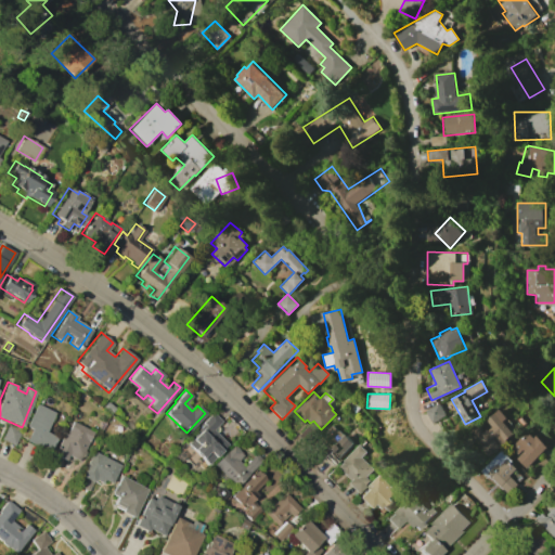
[(106,401),(114,409),(108,415),(101,408),(106,401)]
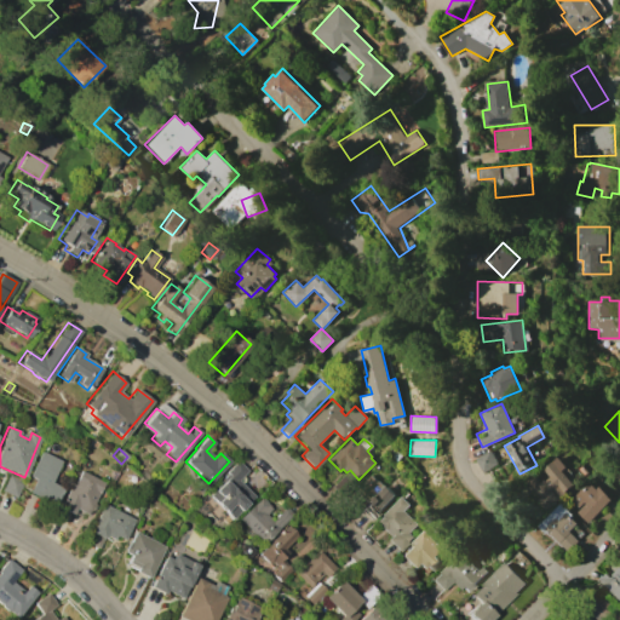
[(34,480),(28,476),(40,451),(61,461),(50,482),(61,488),(52,504),(28,492),(34,480)]
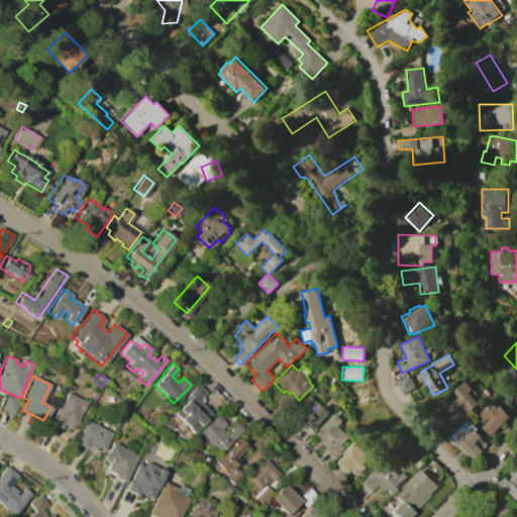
[(396,382),(402,394),(415,388),(409,376),(396,382)]
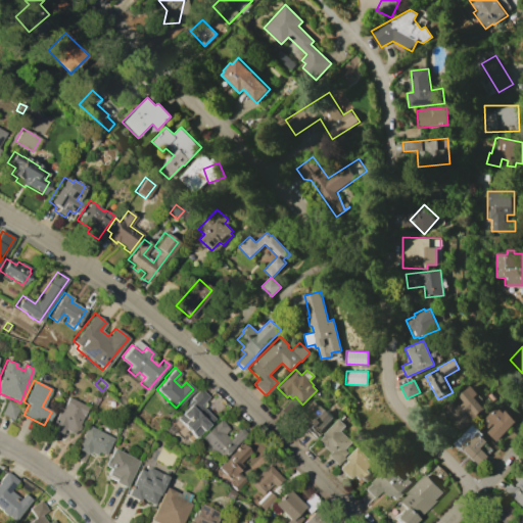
[(463,402),(458,396),(470,385),(477,393),(473,397),(483,409),(476,415),(477,417),(461,431),(455,423),(459,420),(452,412),(463,402)]
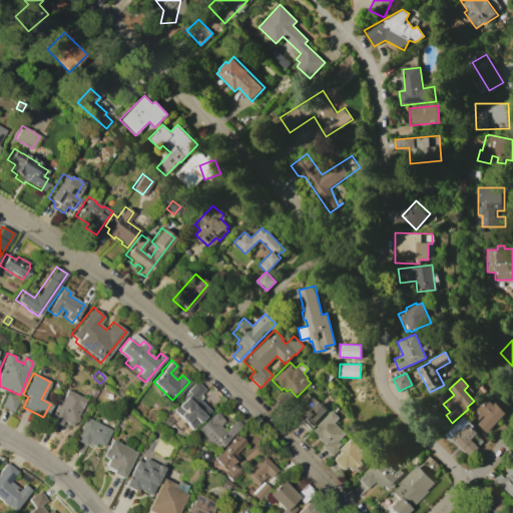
[(183,399),(181,397),(187,392),(186,390),(195,381),(203,389),(195,397),(208,411),(190,429),(171,410),(183,399)]
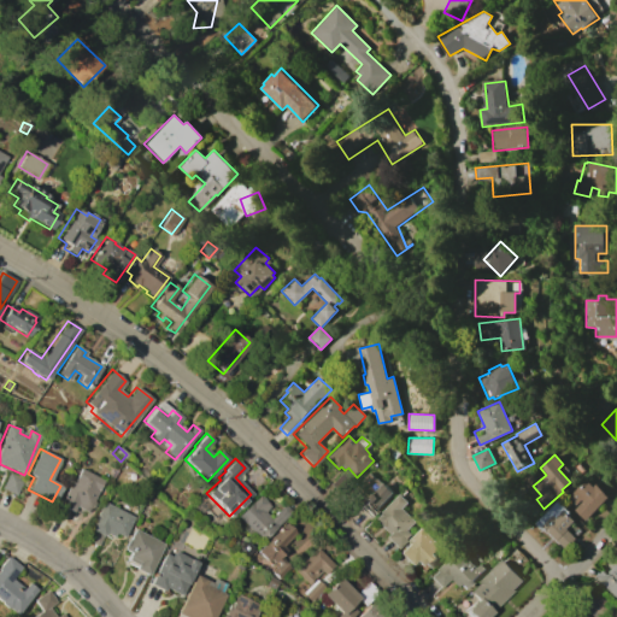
[(77,466),(104,481),(98,491),(97,491),(92,500),(93,503),(92,506),(88,507),(86,512),(75,506),(71,511),(58,504),(77,466)]
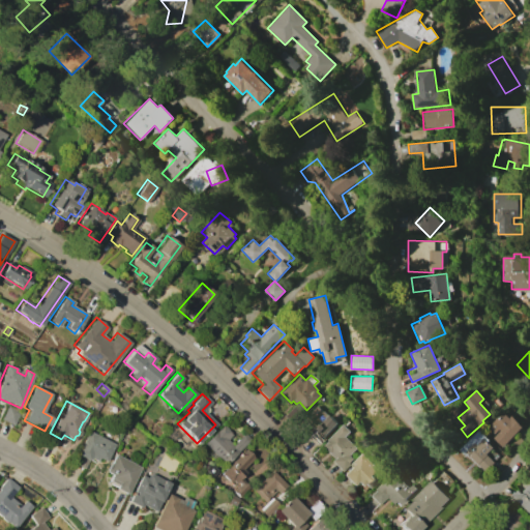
[(318,404),(337,423),(322,439),(302,419),(318,404)]
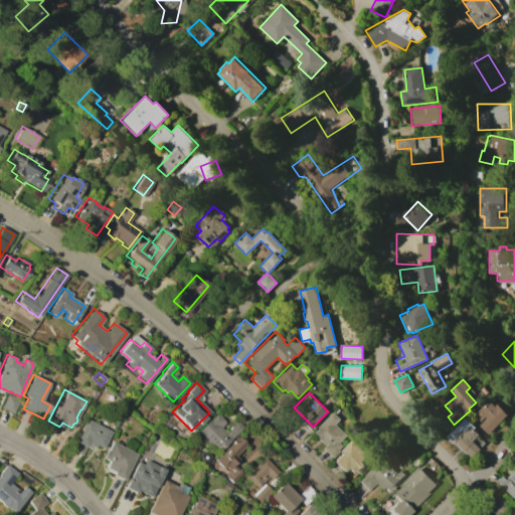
[(285,393),(294,402),(284,412),(275,403),(285,393)]
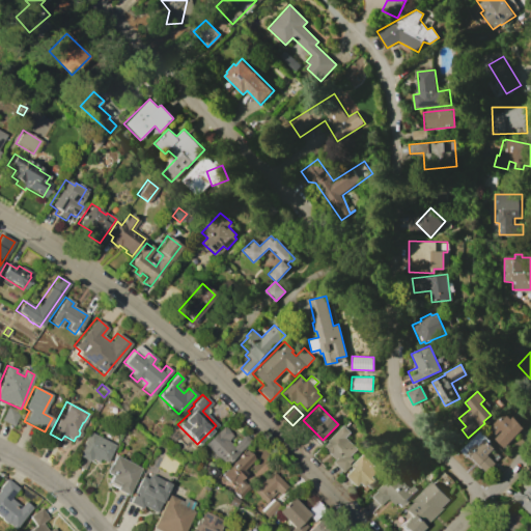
[(7,407),(20,413),(12,426),(1,420),(7,407)]
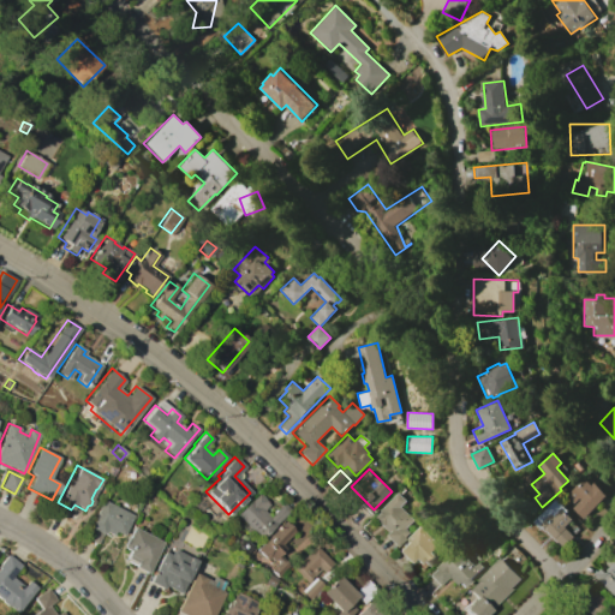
[(577,485),(575,485),(578,483),(580,484),(585,481),(590,485),(593,482),(603,493),(605,495),(581,518),(572,508),(580,500),(579,499),(573,503),(566,496),(577,485)]
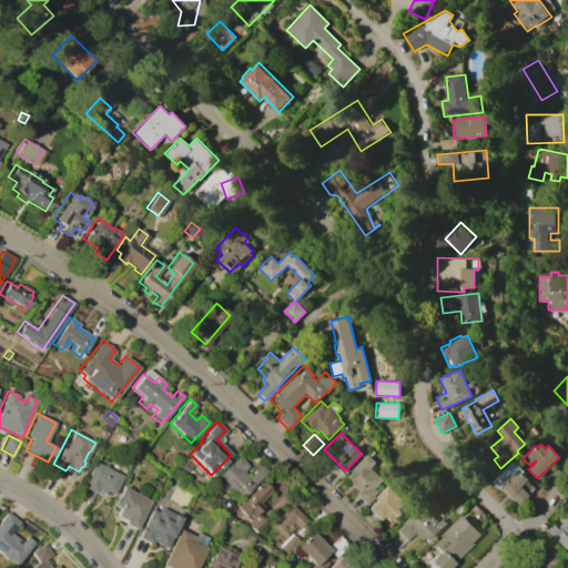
[(237,454),(246,463),(245,464),(247,466),(242,472),(249,477),(261,465),(267,470),(241,498),(217,476),(237,454)]
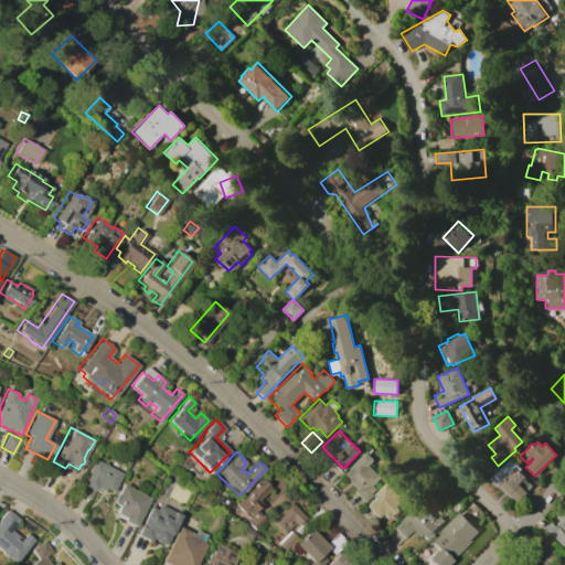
[(364,452),(373,460),(368,466),(380,478),(372,486),(376,490),(363,503),(351,491),(359,483),(353,478),(359,472),(351,466),(364,452)]
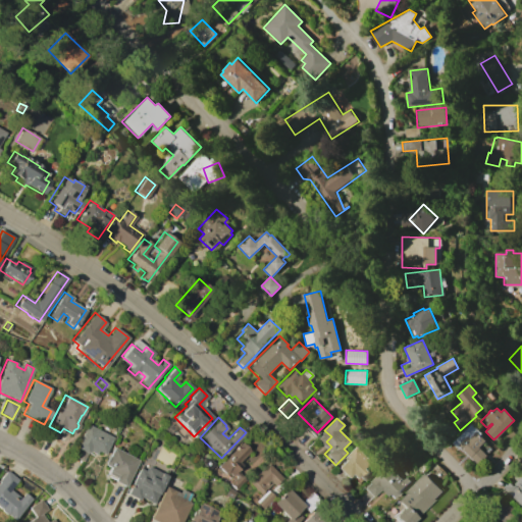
[(75,448),(74,447),(86,423),(112,437),(104,455),(96,451),(95,454),(88,451),(83,461),(71,456),(75,448)]
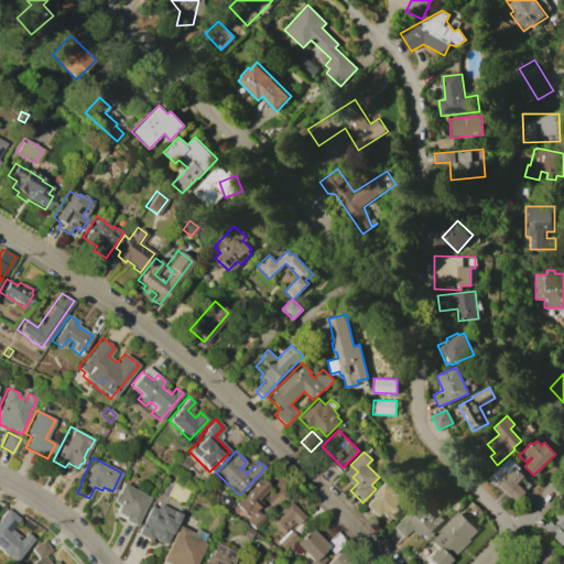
[(505,470),(507,474),(514,466),(524,476),(517,484),(525,492),(517,502),(495,481),(505,470)]
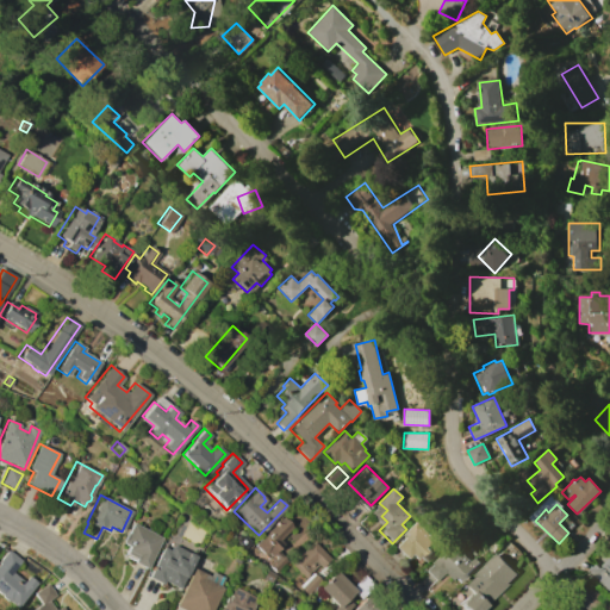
[(281,517),(292,528),(275,543),(279,548),(277,552),(286,560),(274,572),(267,565),(275,558),(272,554),(269,556),(266,553),(263,555),(254,545),(281,517)]
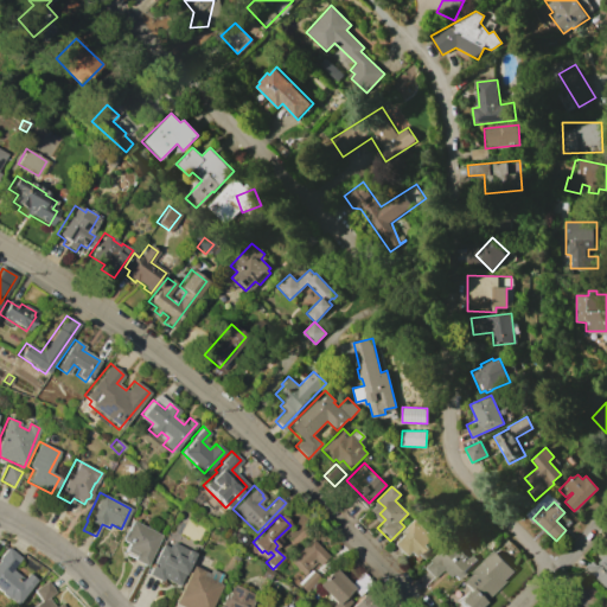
[(416,518),(435,537),(428,544),(432,548),(420,560),(414,554),(411,556),(407,551),(402,556),(390,543),(416,518)]
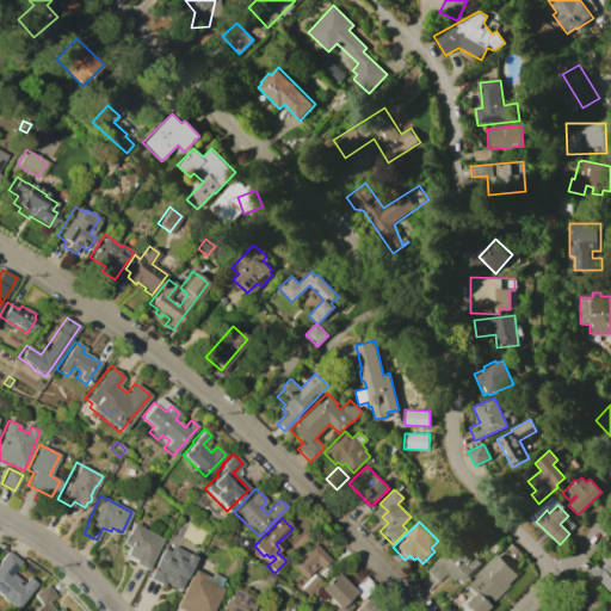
[(131,523),(161,538),(146,569),(133,563),(134,560),(124,554),(128,547),(121,543),(131,523)]
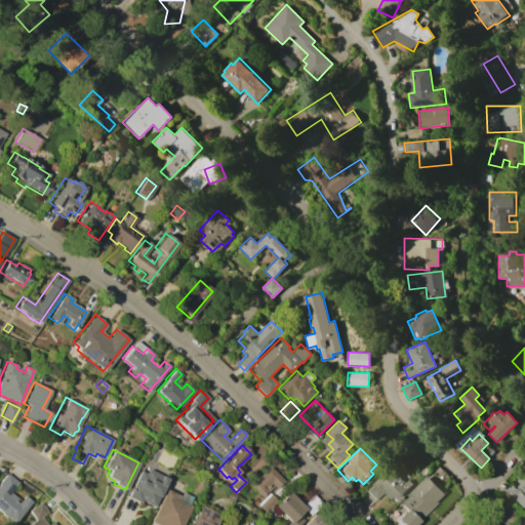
[(206,459),(214,468),(208,475),(200,467),(206,459)]
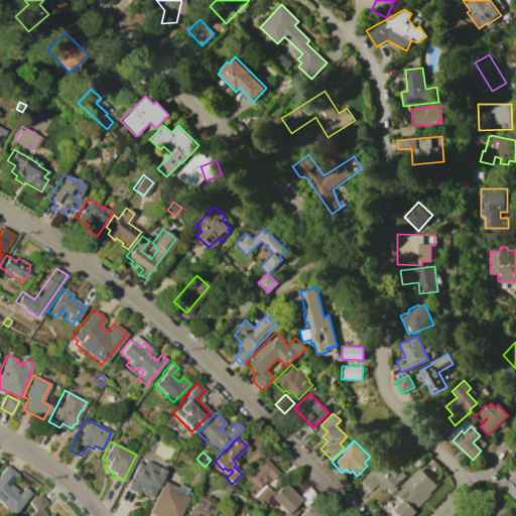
[(264,457),(278,473),(271,480),(268,477),(256,488),(244,476),(264,457)]
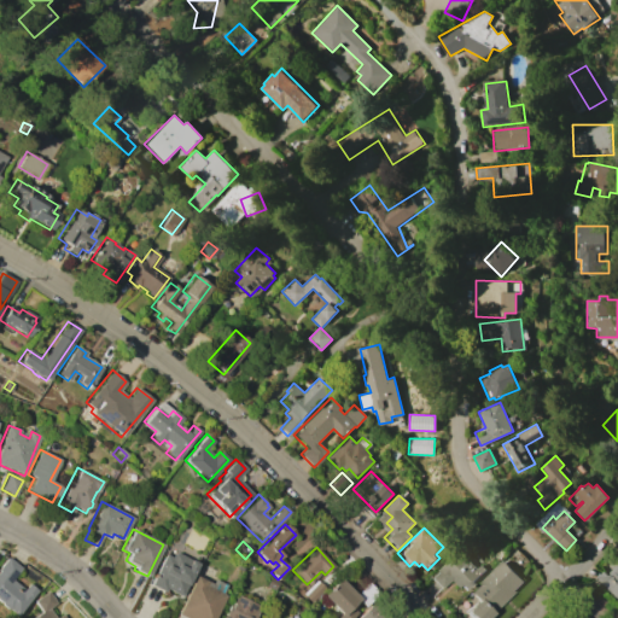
[(602,571),(606,575),(617,563),(617,553),(614,551),(617,547),(617,595),(614,599),(594,579),(602,571)]
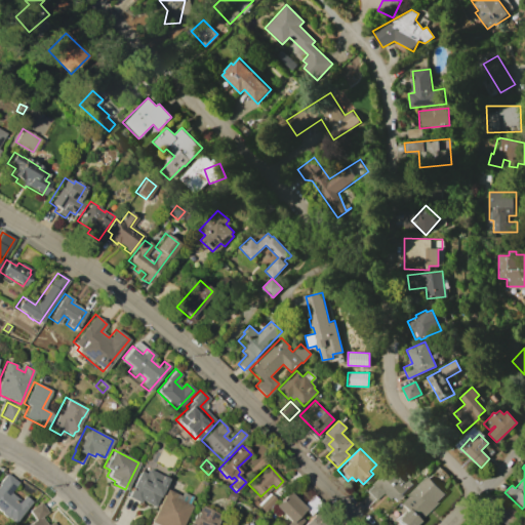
[(374,482),(390,467),(406,483),(409,480),(412,484),(395,501),(390,497),(388,499),(380,493),(374,500),(365,491),(374,482)]
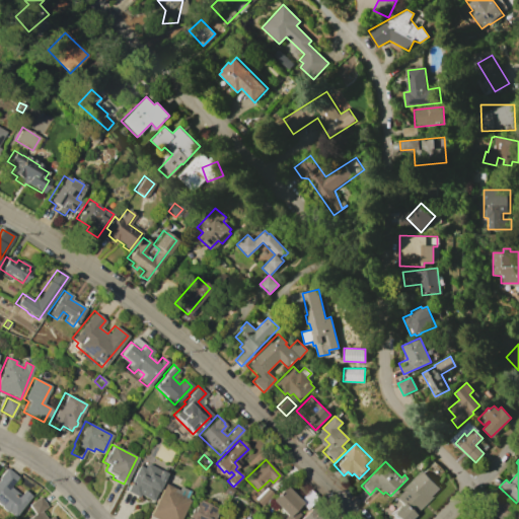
[(138,465),(144,467),(146,463),(165,473),(151,501),(138,495),(137,497),(125,491),(138,465)]
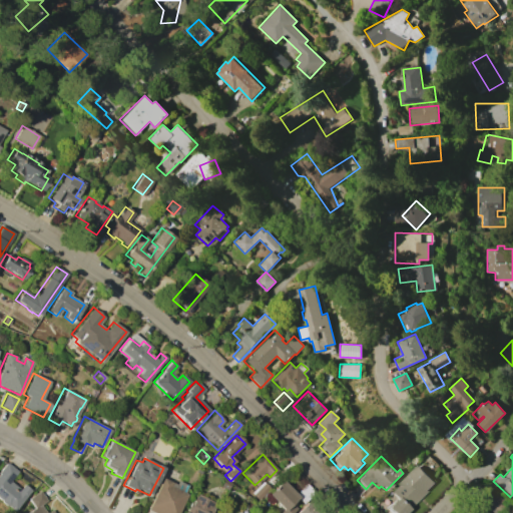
[(0,469),(6,462),(17,471),(9,481),(19,489),(23,484),(30,490),(14,511),(0,499),(0,469)]
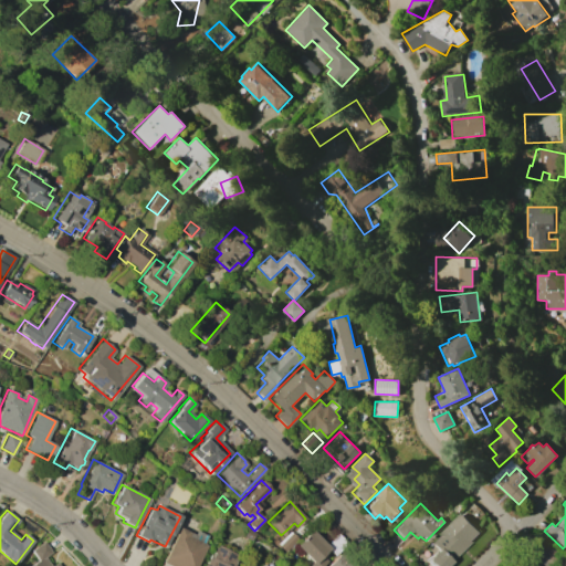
[(437,549),(430,543),(460,513),(480,533),(446,565),(432,565),(426,559),(437,549)]
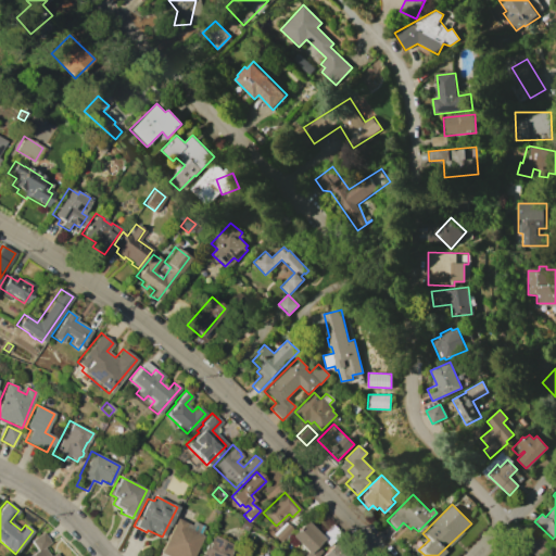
[(174,522),(173,521),(175,517),(190,525),(192,520),(203,526),(200,534),(202,535),(191,555),(164,555),(158,553),(174,522)]
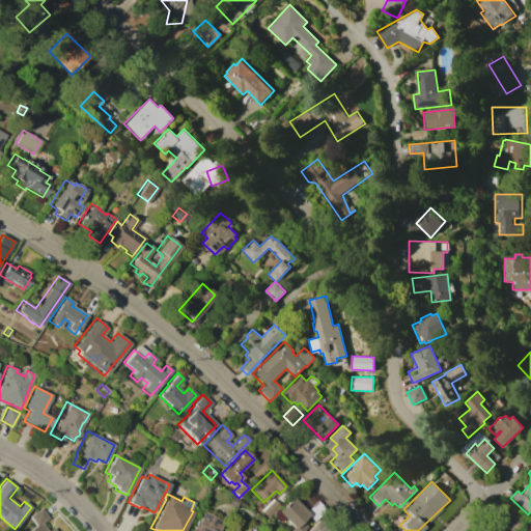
[(230,496),(239,500),(234,507),(227,503),(230,496)]
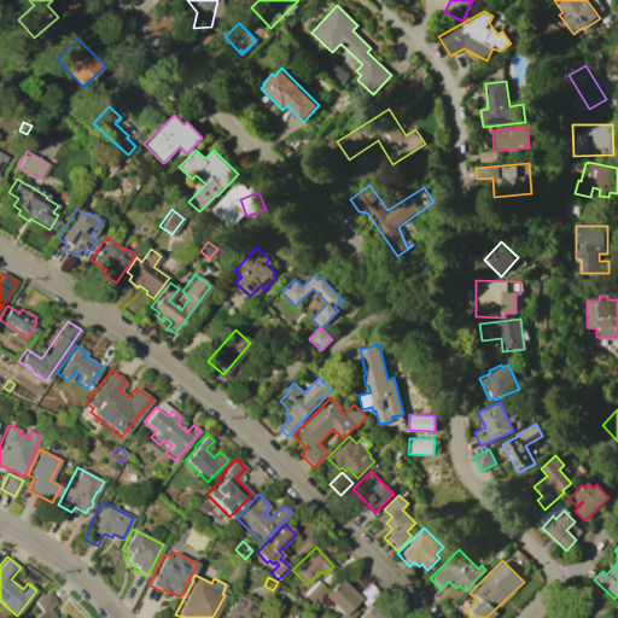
[(339,578),(360,599),(351,607),(356,613),(351,617),(334,617),(339,613),(322,595),(339,578)]
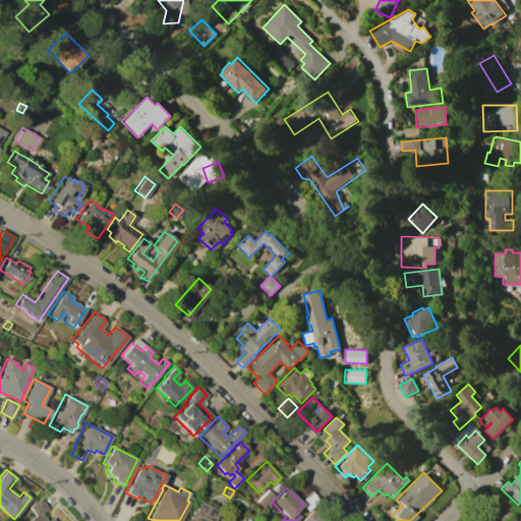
[(267,488),(273,496),(262,507),(254,501),(267,488)]
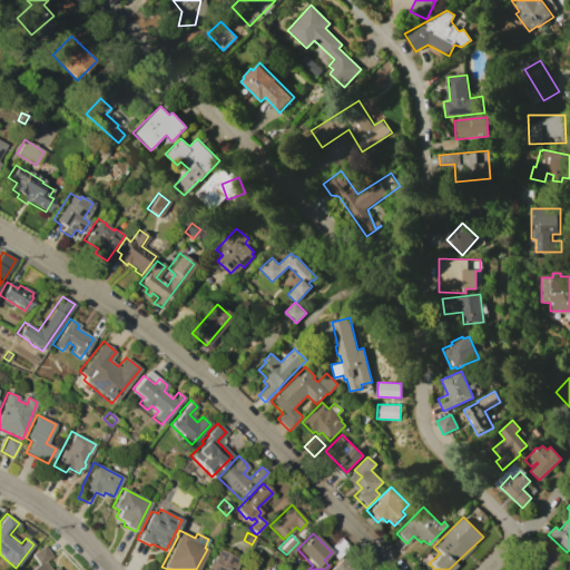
[(29,569),(37,564),(30,554),(43,546),(51,557),(43,561),(50,569),(57,567),(59,569),(29,569)]
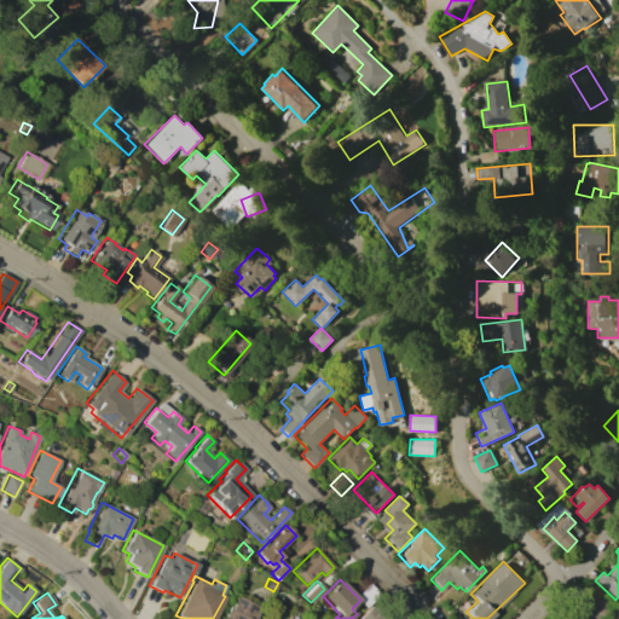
[(221,618),(229,605),(231,606),(237,596),(259,607),(256,611),(259,612),(254,618),(221,618)]
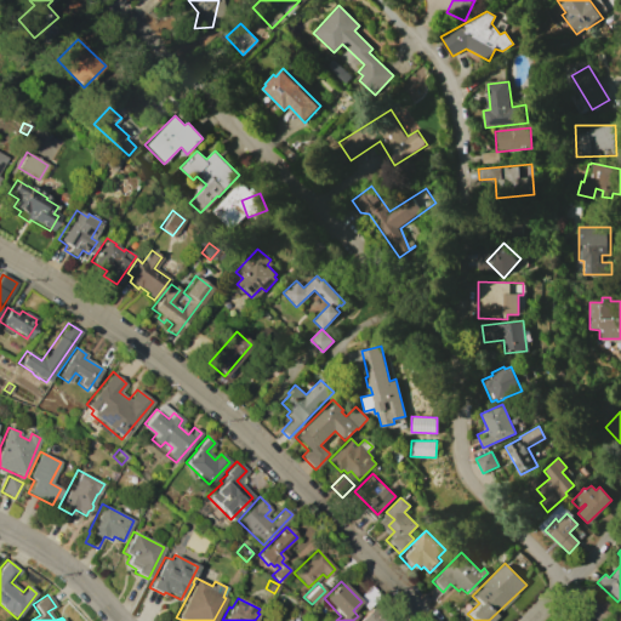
[(357,620),(372,605),(388,620),(357,620)]
